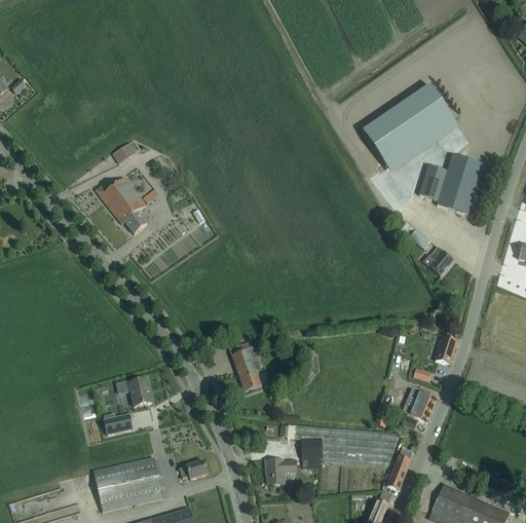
[(360,129),(386,169),(458,119),(427,77),(360,129)]
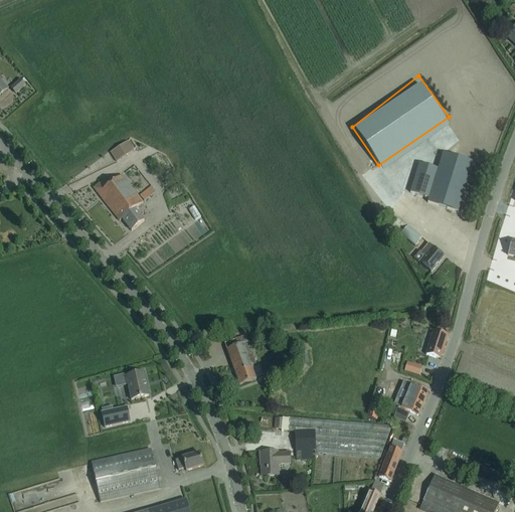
[(25,82),(20,76),(11,86),(16,91),(25,82)]
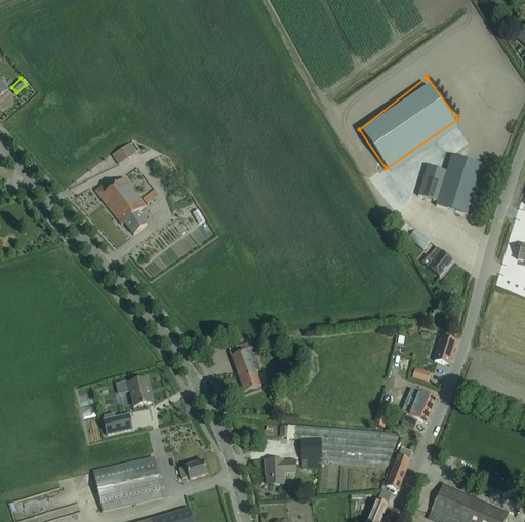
[(135,151),(129,142),(112,153),(118,162),(135,151)]
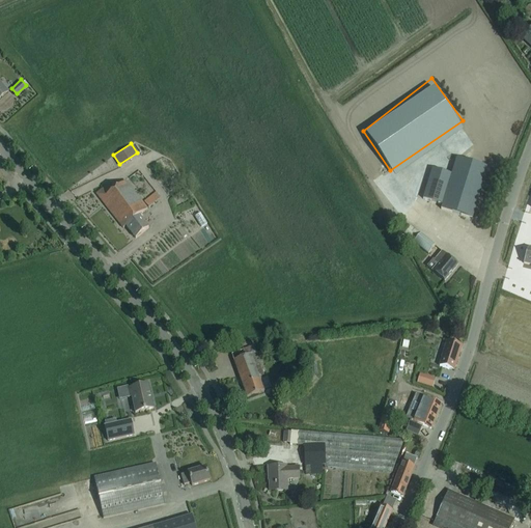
[(487,165),(478,162),(456,156),(451,172),(442,202),(441,206),(472,216),(487,165)]
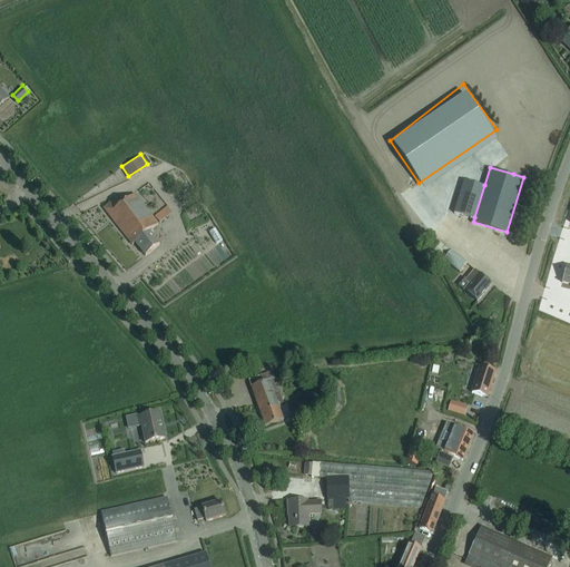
[(474,217),(484,185),(463,179),(453,212),(474,217)]
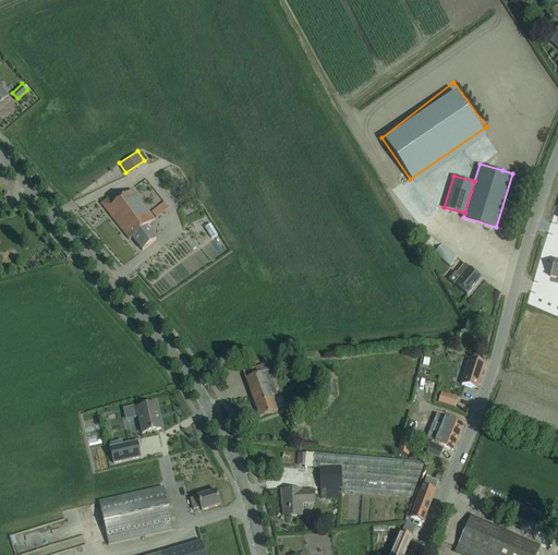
[(109,194),(100,201),(130,237),(132,234),(142,248),(150,241),(156,237),(146,224),(155,217),(149,210),(131,188),(119,197),(113,191),(109,194)]
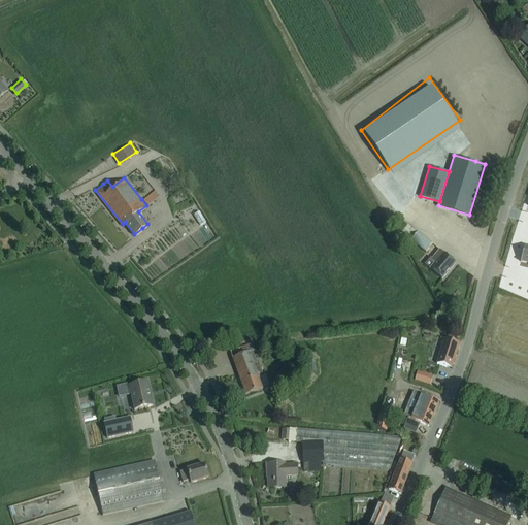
[(155,188),(143,197),(149,203),(160,194),(155,188)]
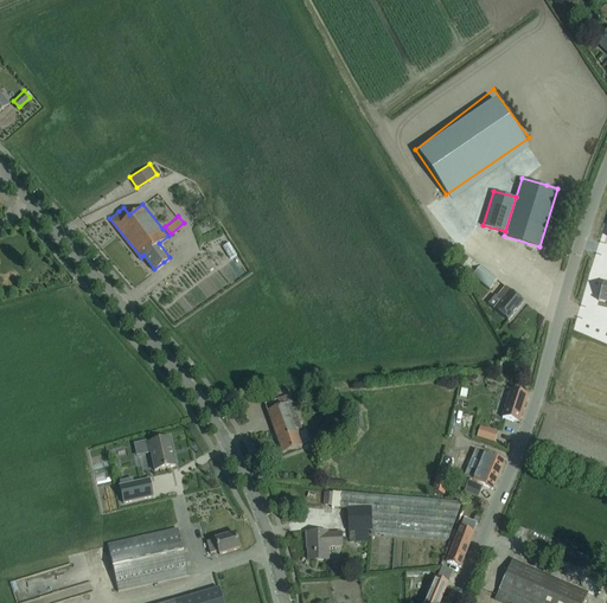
[(230,239),(236,252),(244,249),(238,236),(230,239)]
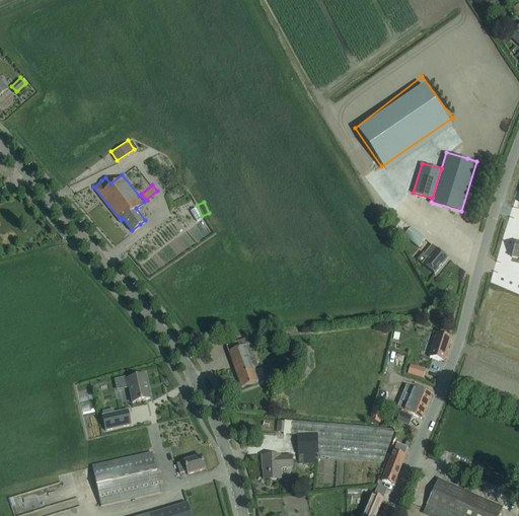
[(400,217),(394,225),(404,233),(411,226),(400,217)]
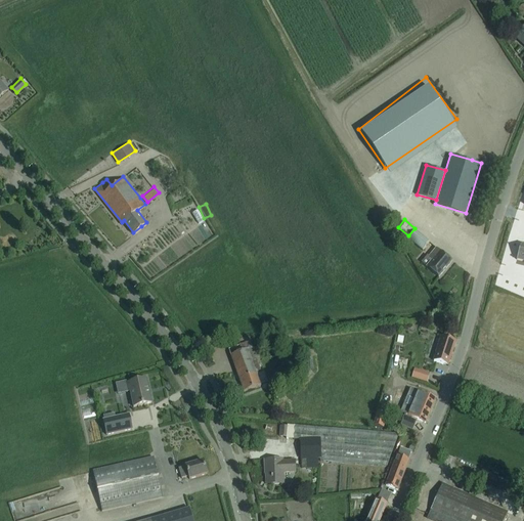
[(415,228),(408,235),(422,248),(429,240),(415,228)]
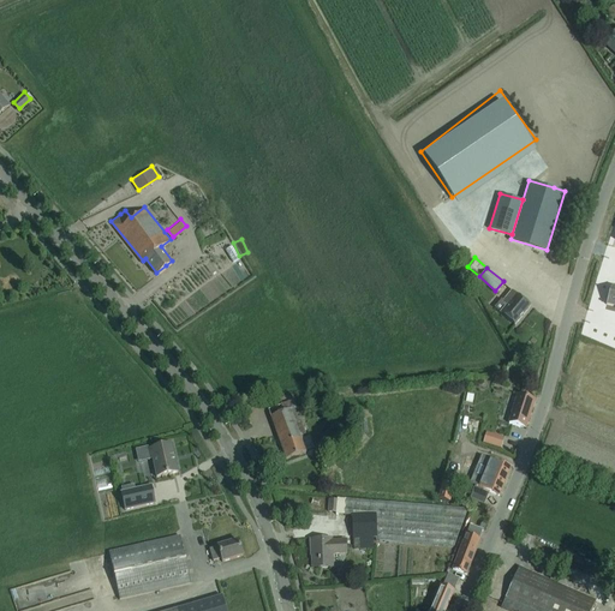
[(614,285),(601,280),(591,306),(614,316),(614,285)]
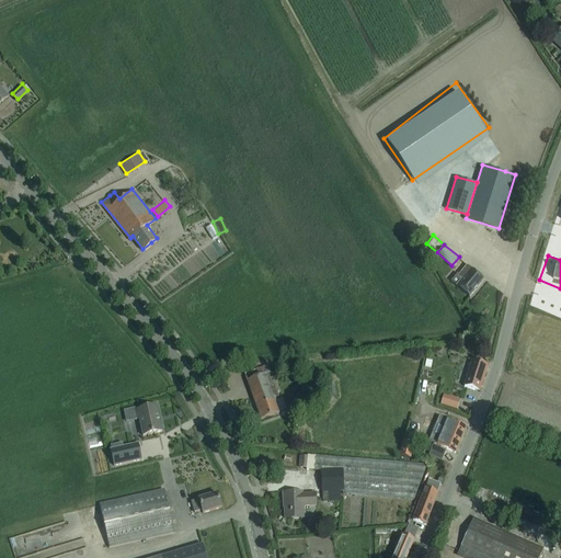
[(457,271),(450,279),(456,284),(460,287),(469,294),(483,277),(474,271),(467,263),(459,272),(457,271)]
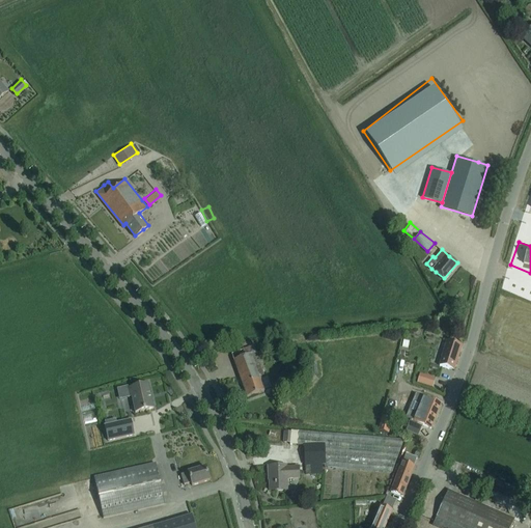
[(447,339),(439,363),(453,368),(462,343),(451,340),(447,339)]
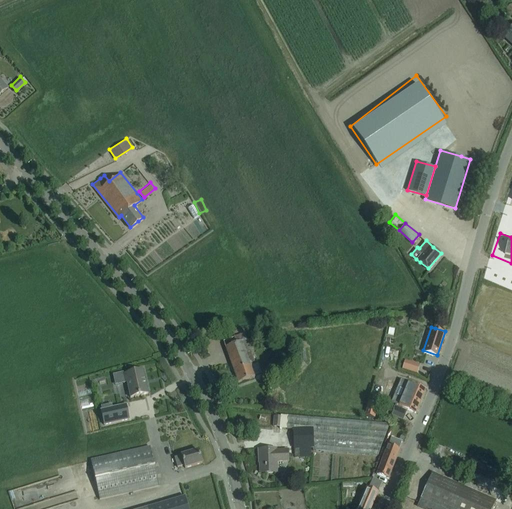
[(232,335),(223,338),(238,381),(247,377),(254,375),(254,373),(261,370),(257,361),(255,361),(252,353),(243,331),(232,335)]
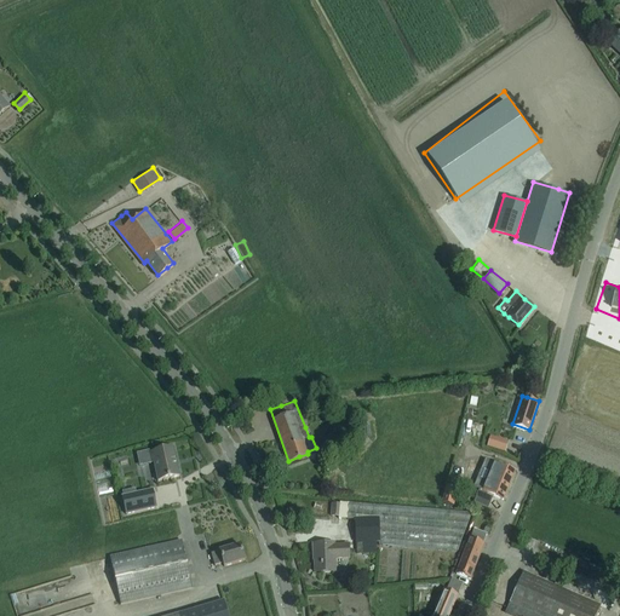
[(523,441),(524,435),(522,433),(522,435),(509,431),(507,436),(523,441)]
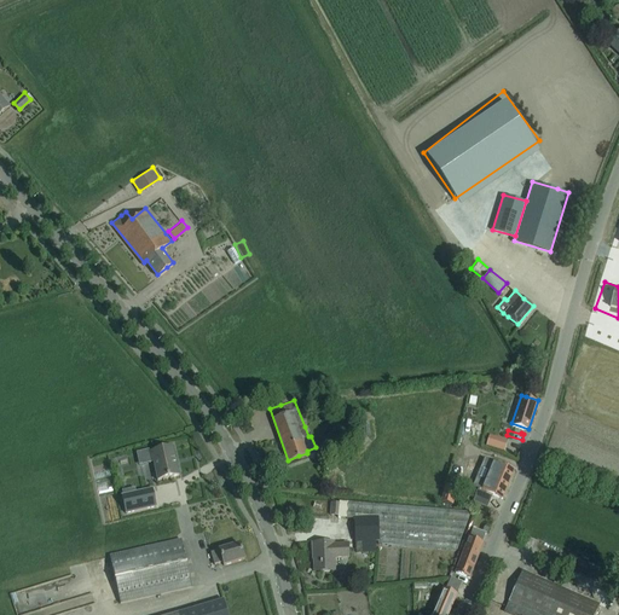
[(490,433),(486,442),(504,448),(507,440),(501,439),(502,436),(490,433)]
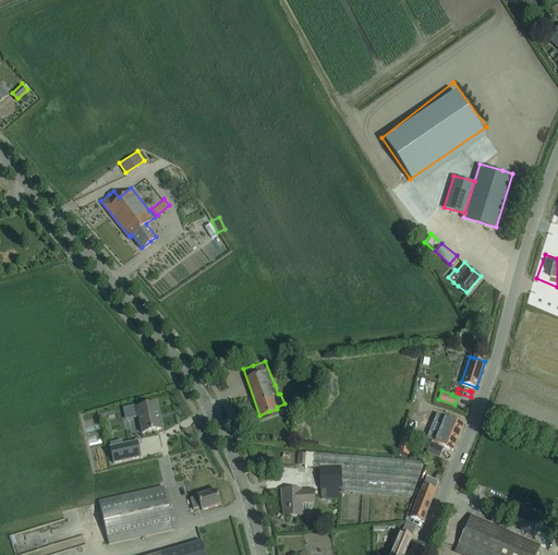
[(134,402),(123,406),(125,417),(135,414),(138,414),(142,431),(150,429),(161,426),(156,401),(145,403),(134,406),(134,402)]
